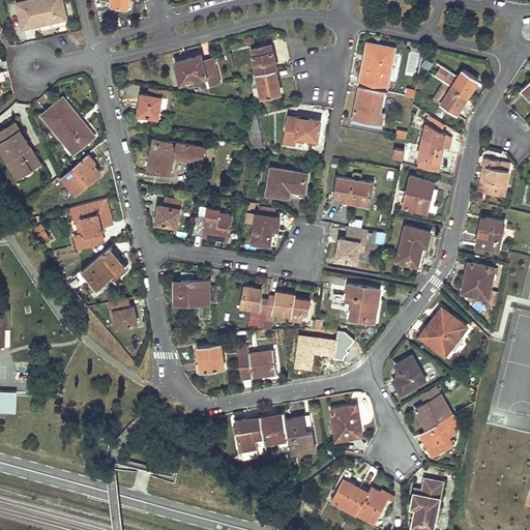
[(25,0),(17,2),(22,28),(40,23),(57,20),(66,18),(62,0),(25,0)]
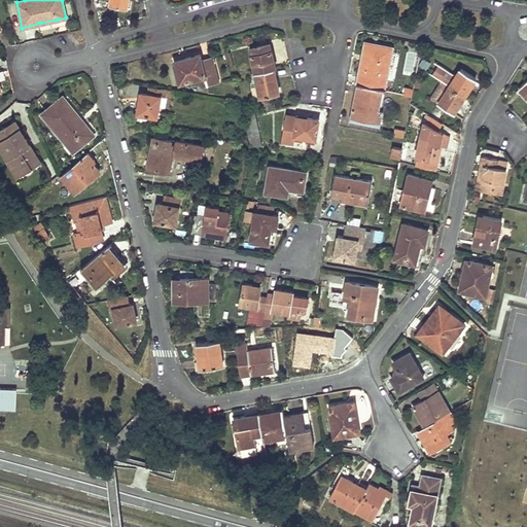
[(57,20),(40,23),(42,29),(58,26),(57,20)]
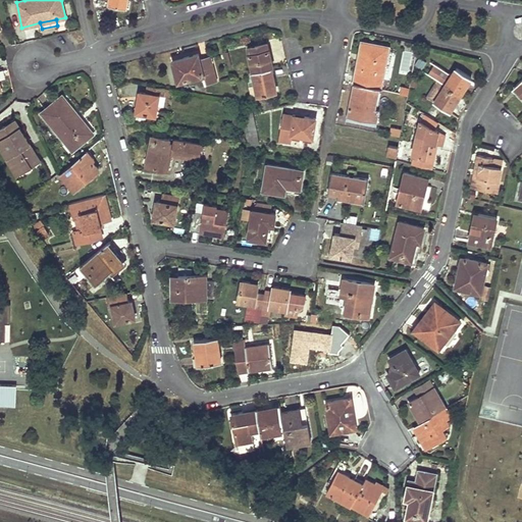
[(253,72),(271,68),(272,68),(267,43),(248,47),(253,72)]
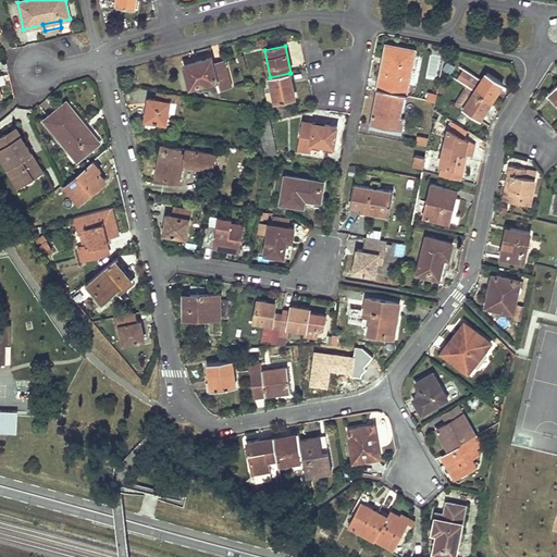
[(378,89),(405,95),(406,95),(415,51),(390,46),(386,63),(383,63),(378,89)]
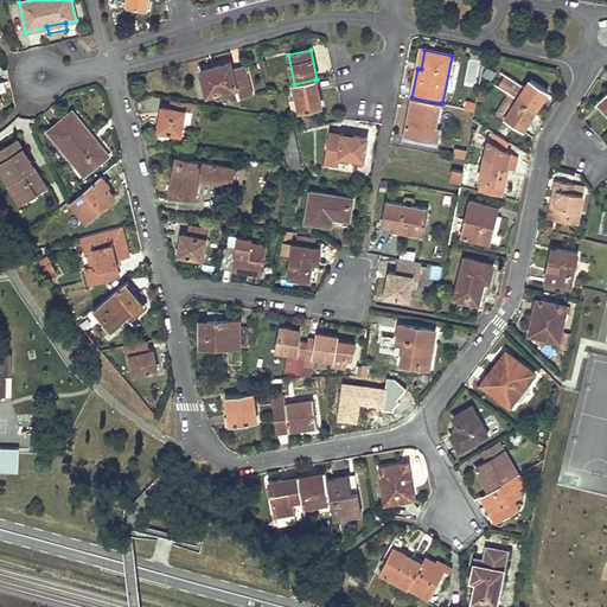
[(253,94),(249,80),(246,66),(232,70),(230,63),(213,66),(215,70),(202,72),(208,96),(236,89),(238,97),(253,94)]
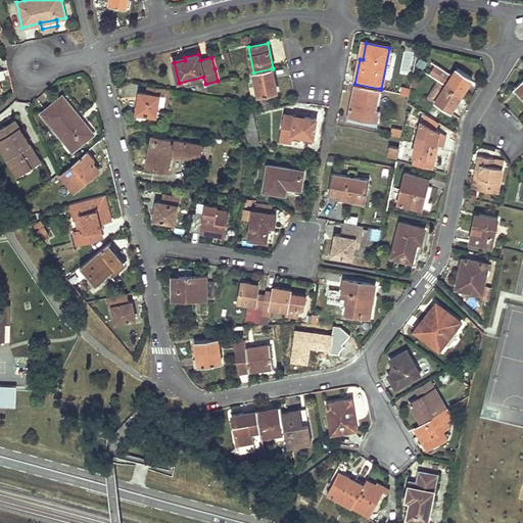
[(446,85),(462,95),(467,86),(465,85),(470,77),(458,68),(453,76),(435,64),(429,74),(446,85)]
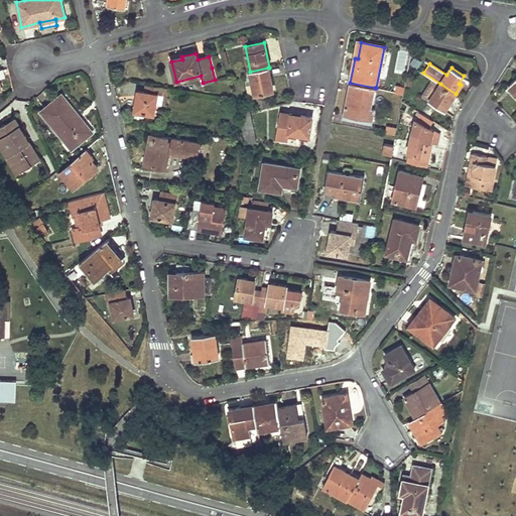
[(271,79),(268,68),(250,72),(255,94),(273,90),(271,79)]
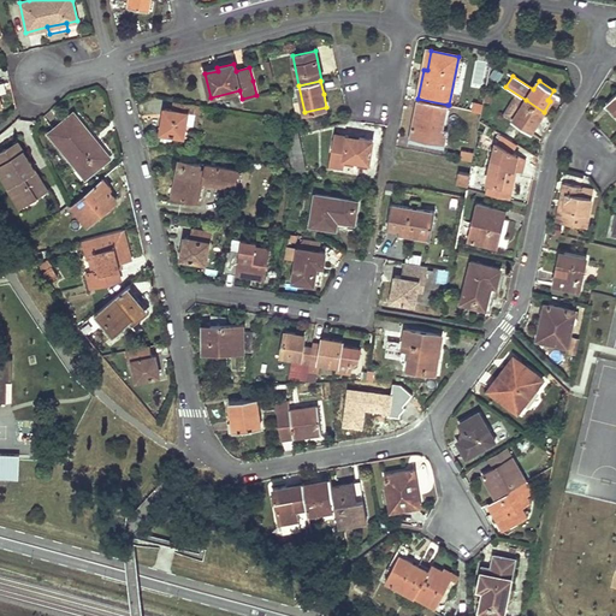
[(537,123),(544,112),(526,100),(526,101),(516,95),(508,110),(516,116),(514,119),(513,120),(529,131),(534,122),(537,123)]
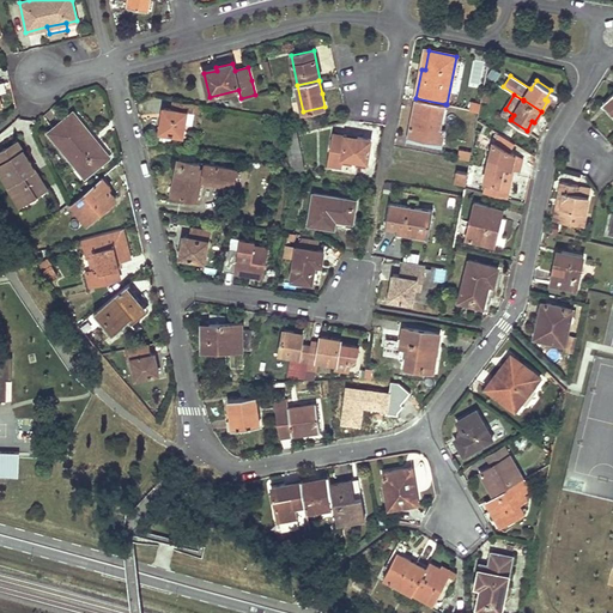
[(443,116),(445,104),(416,98),(408,137),(442,144),(444,129),(441,128),(443,116)]
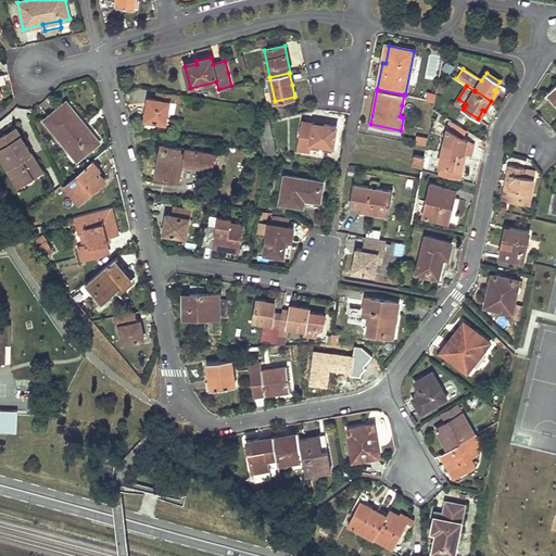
[(155,99),(152,99),(149,98),(146,119),(166,123),(167,112),(174,113),(177,95),(171,93),(158,91),(155,99)]
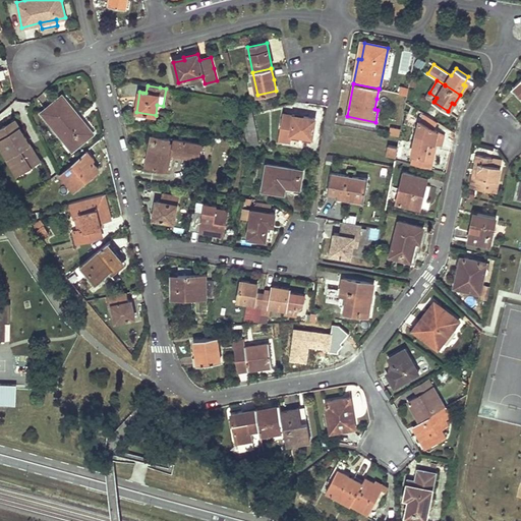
[(43,112),(54,126),(66,140),(63,142),(69,151),(96,128),(66,93),(43,112)]
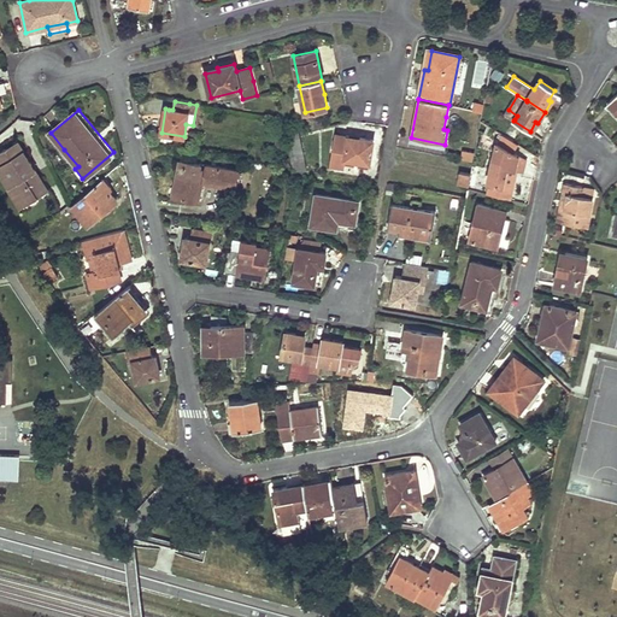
[(517,116),(509,110),(506,113),(515,119),(517,116)]
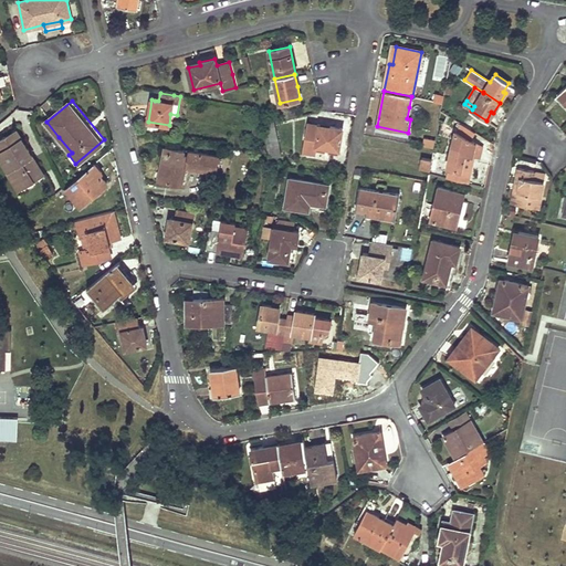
[(453,118),(441,111),(439,121),(450,125),(453,118)]
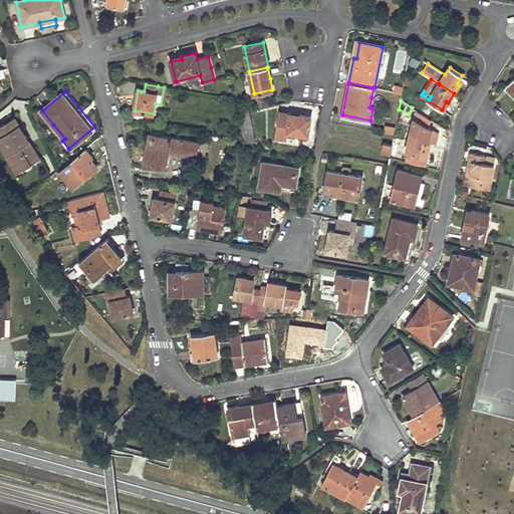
[(245,141),(250,142),(255,143),(248,110),(239,112),(245,141)]
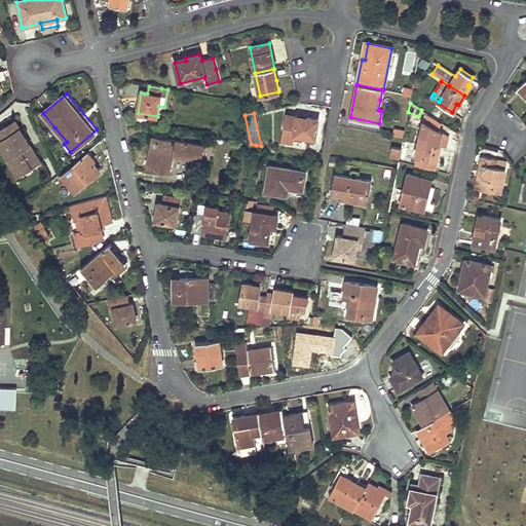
[(442,123),(434,118),(425,113),(422,119),(424,122),(438,130),(442,123)]
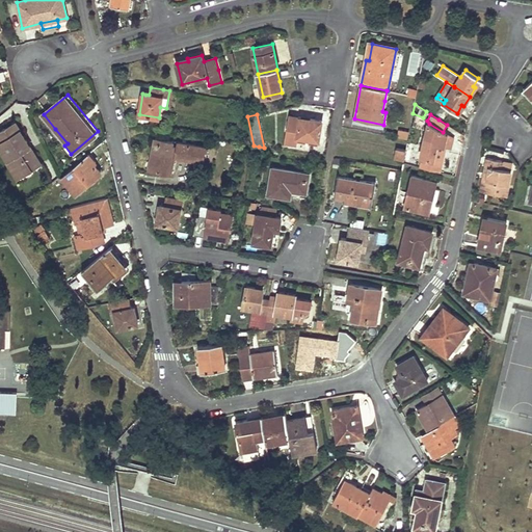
[(298,137),(308,139),(318,140),(321,121),(290,115),(286,142),(297,144),(298,137)]
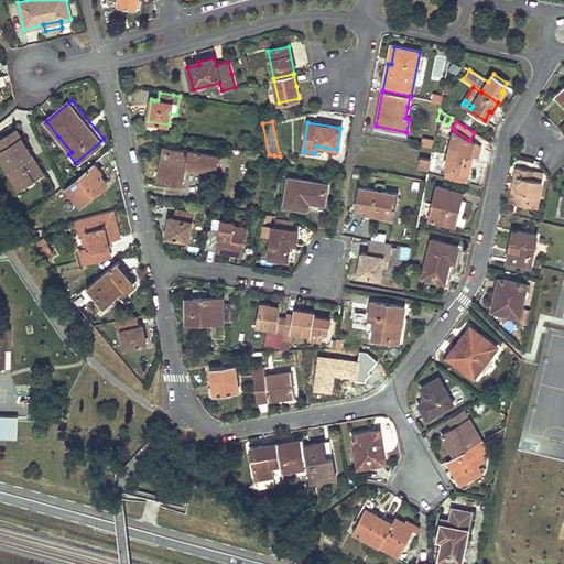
[(252,138),(257,137),(262,137),(260,125),(250,126),(252,138)]
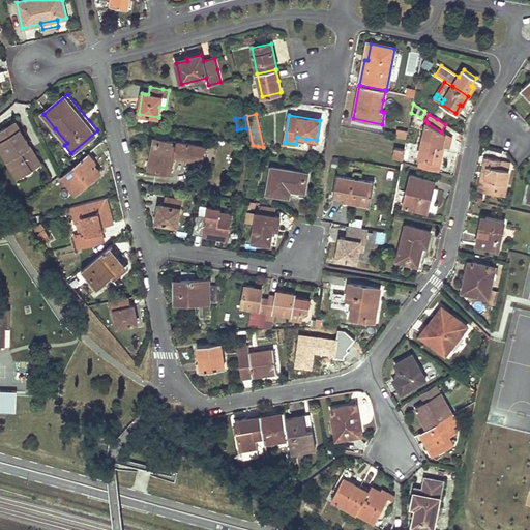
[(28,146),(28,147),(27,147),(24,143),(26,142),(15,122),(0,130),(0,147),(8,160),(11,158),(21,175),(39,164),(29,146),(28,146)]
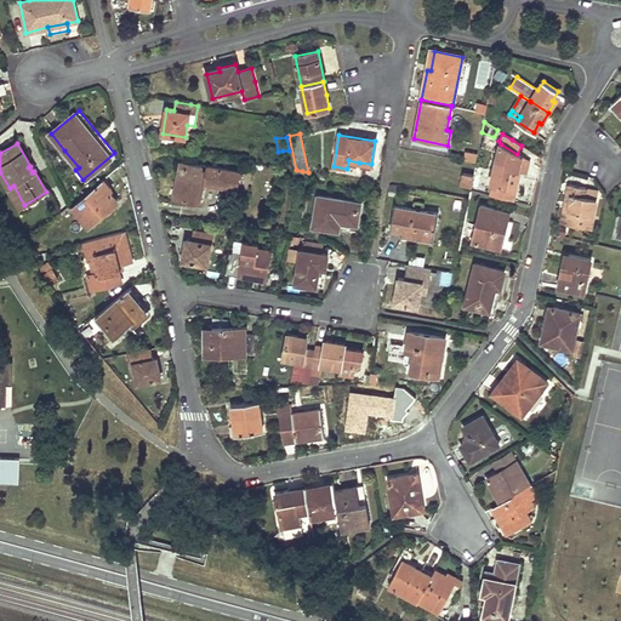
[(527,174),(529,161),(517,154),(501,144),(491,184),(493,184),(490,195),(514,201),(520,172),(527,174)]
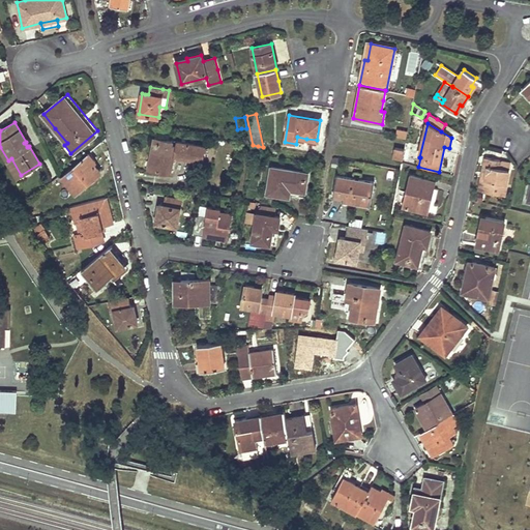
[(407,137),(408,128),(396,127),(396,137),(407,137)]
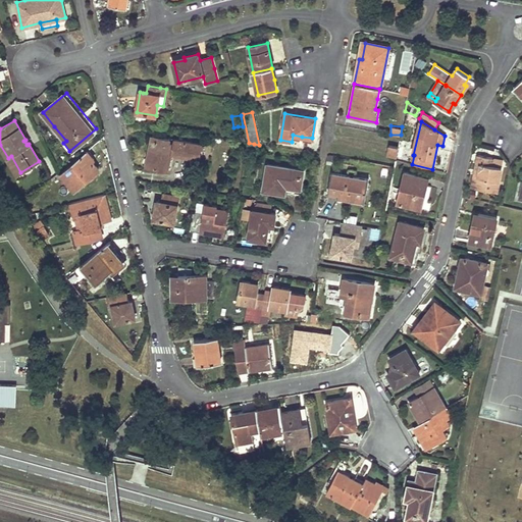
[(151,160),(151,164),(150,167),(164,170),(167,153),(199,159),(202,145),(153,136),(148,159),(151,160)]
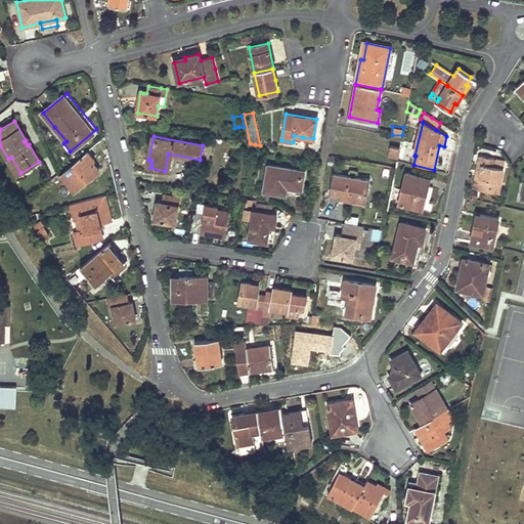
[(389,156),(397,158),(399,147),(391,146),(389,156)]
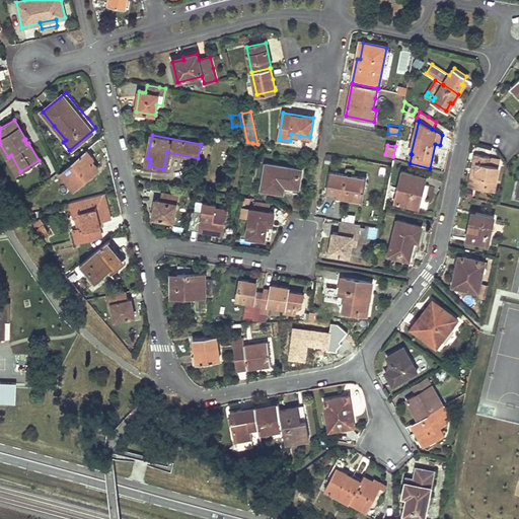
[(98,168),(91,159),(94,156),(88,148),(59,172),(62,175),(74,189),(86,178),(98,168)]
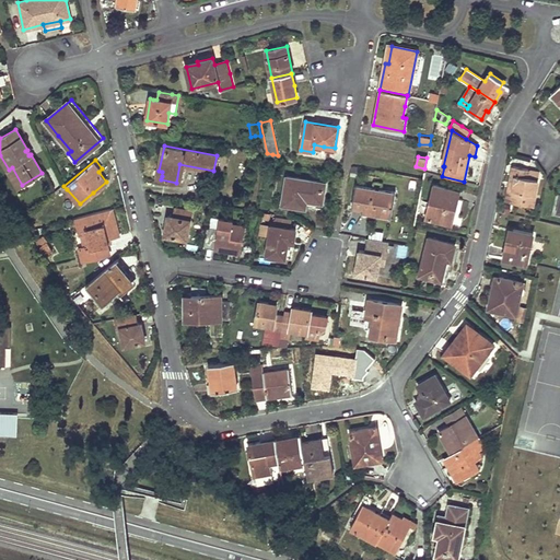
[(511,175),(515,176),(510,201),(533,206),(538,179),(527,177),(528,170),(513,166),(511,175)]
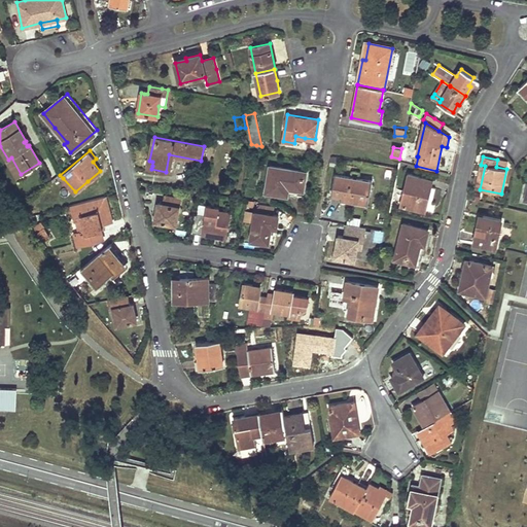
[(11,157),(8,160),(6,161),(16,177),(21,174),(11,157)]
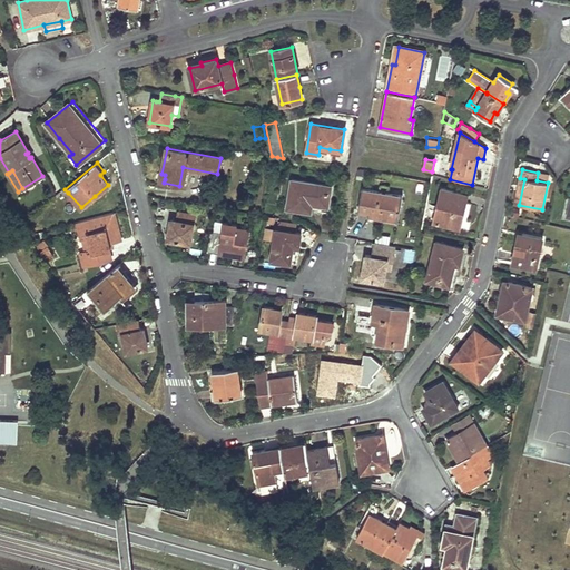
[(550,175),(538,173),(537,180),(548,183),(550,175)]
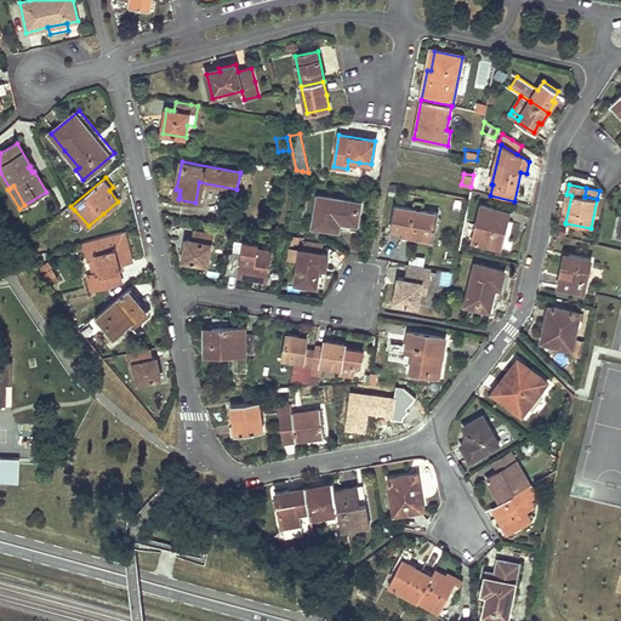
[(571,195),(567,194),(560,222),(565,223),(571,195)]
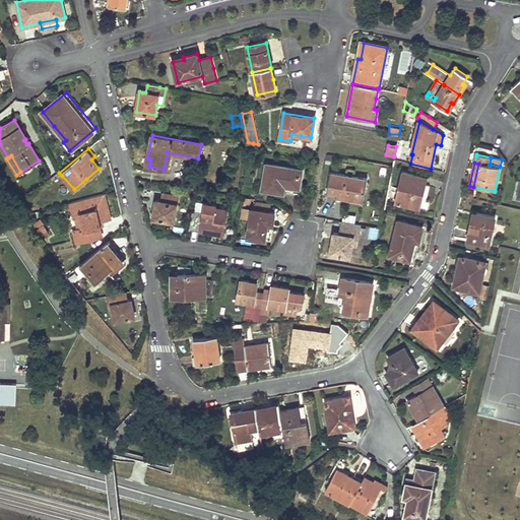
[(284,186),(293,187),(300,189),(303,171),(266,165),(262,190),(283,194),(284,186)]
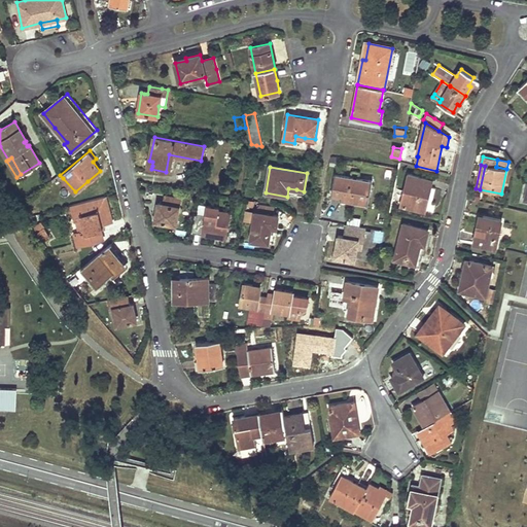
[(342,199),(354,202),(367,204),(372,181),(335,174),(331,195),(342,197),(342,199)]
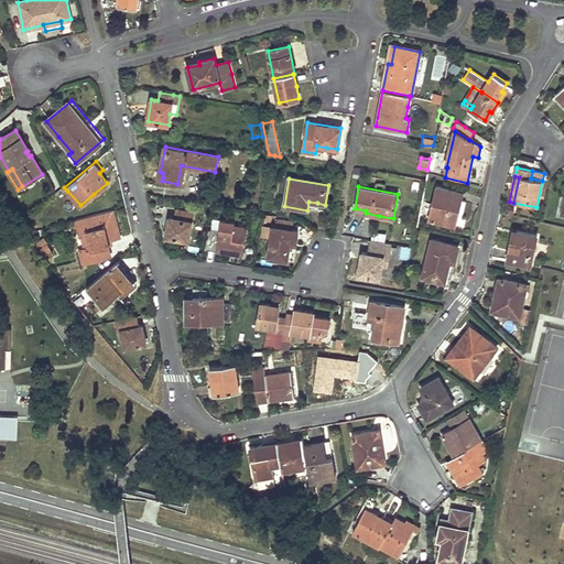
[(446,224),(447,221),(447,218),(457,221),(464,193),(436,186),(427,219),(446,224)]
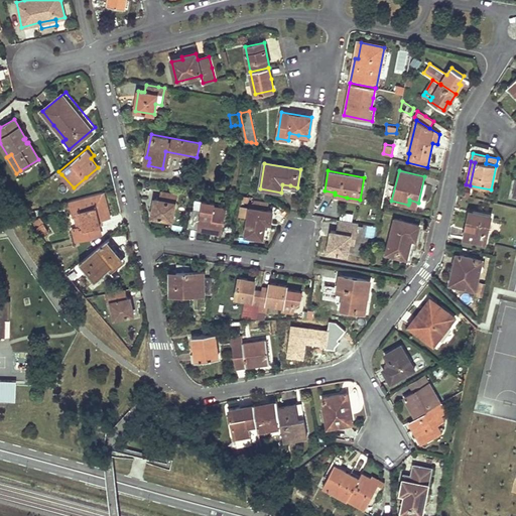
[(109,217),(103,192),(67,202),(71,217),(77,216),(79,226),(73,227),(76,240),(76,241),(98,235),(94,221),(99,219),(109,217)]
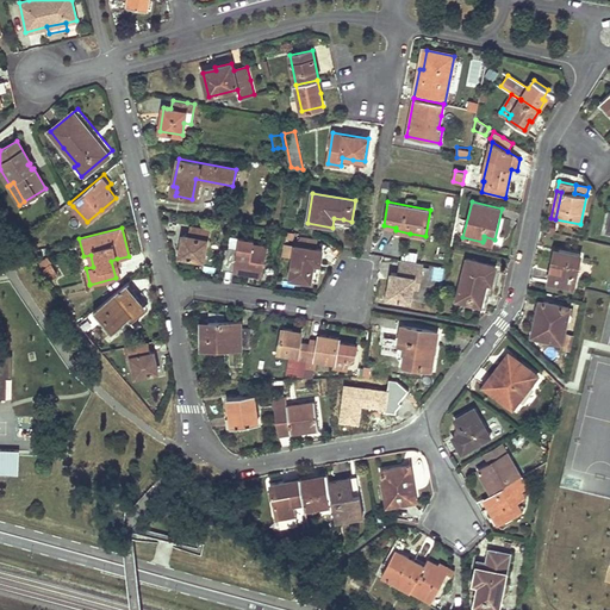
[(182,235),(180,246),(179,256),(204,261),(209,231),(191,228),(190,236),(182,235)]
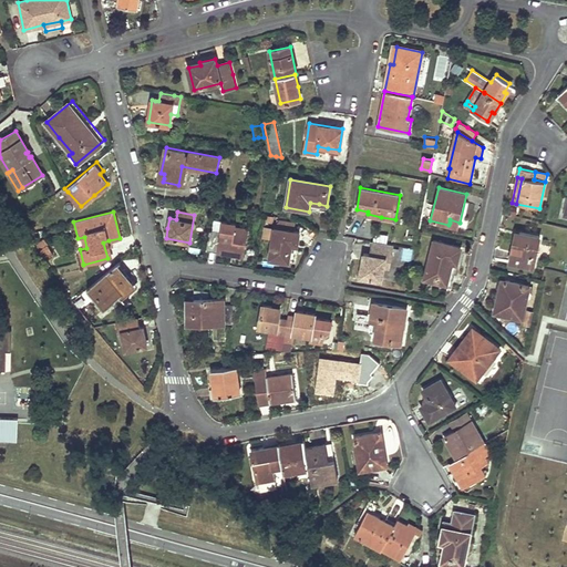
[(244,257),(246,244),(249,230),(235,228),(236,225),(222,222),(219,233),(216,232),(217,227),(212,226),(210,230),(206,250),(244,257)]
